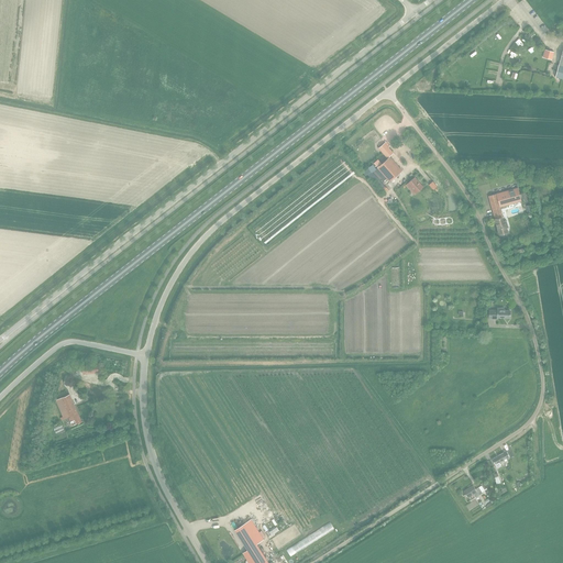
[(534,34),(528,31),(523,37),(531,41),(534,34)]
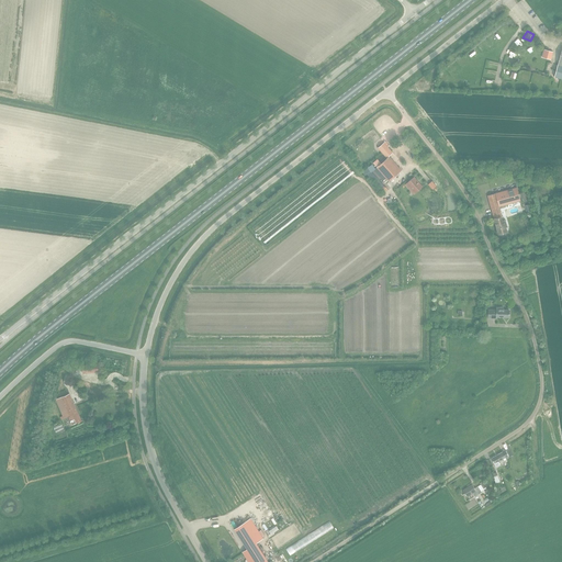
[(550,59),(552,52),(544,49),(542,57),(550,59)]
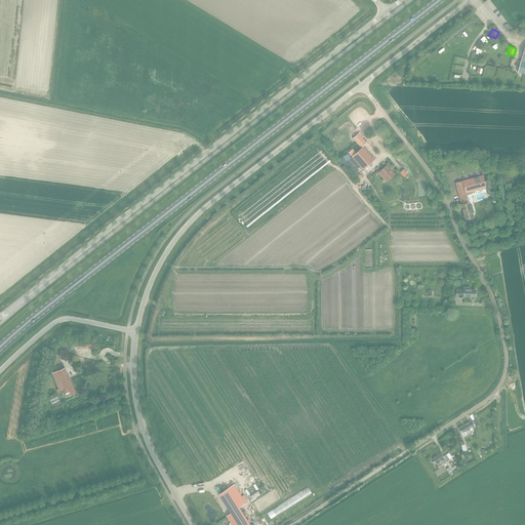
[(359,133),(353,137),(361,148),(363,146),(367,143),(359,133)]
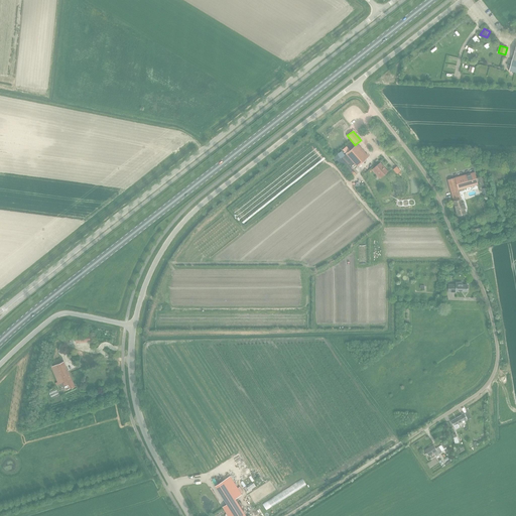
[(354,169),(357,166),(369,156),(357,143),(355,145),(343,156),(354,169)]
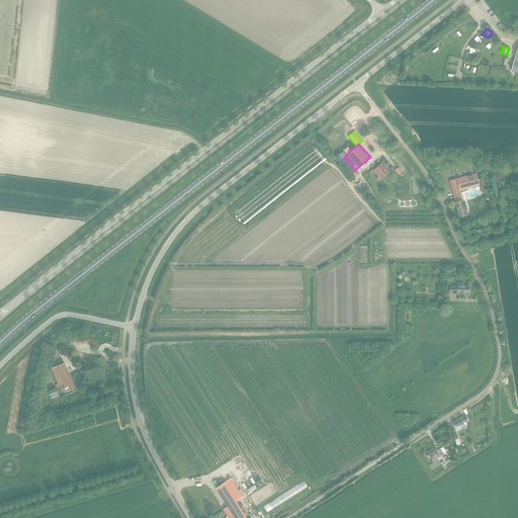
[(378,176),(379,175),(382,178),(390,172),(381,163),(373,170),(378,176)]
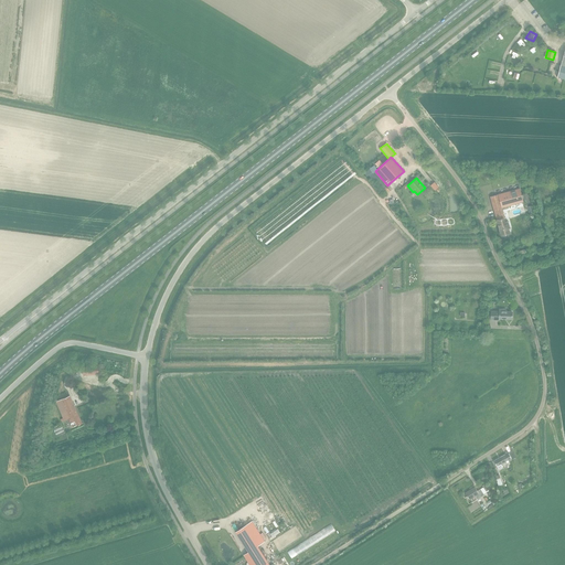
[(501,208),(523,202),(520,189),(491,196),(501,235),(509,233),(508,228),(510,227),(508,221),(504,222),(503,217),(504,217),(501,208)]
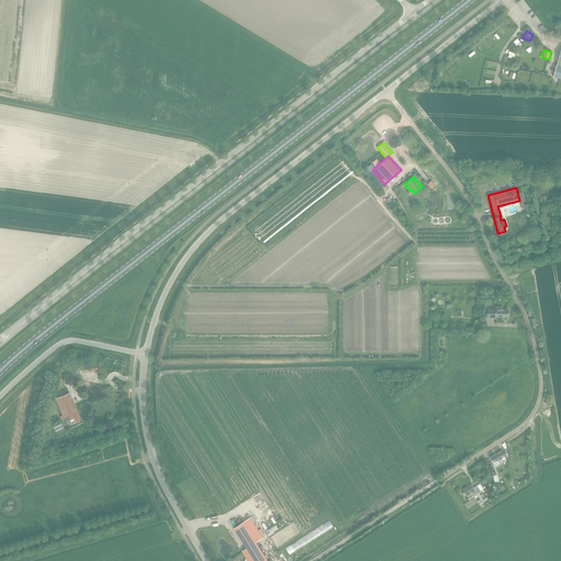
[(487,309),(487,318),(494,318),(495,316),(507,317),(508,309),(502,309),(502,307),(495,307),(495,309),(487,309)]
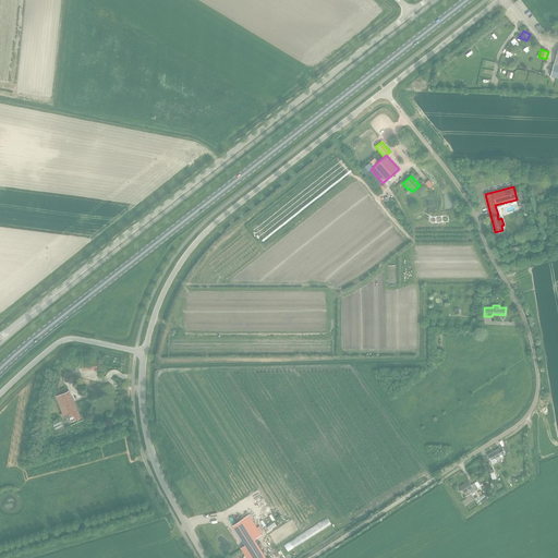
[(97,362),(82,363),(82,371),(97,370),(97,362)]
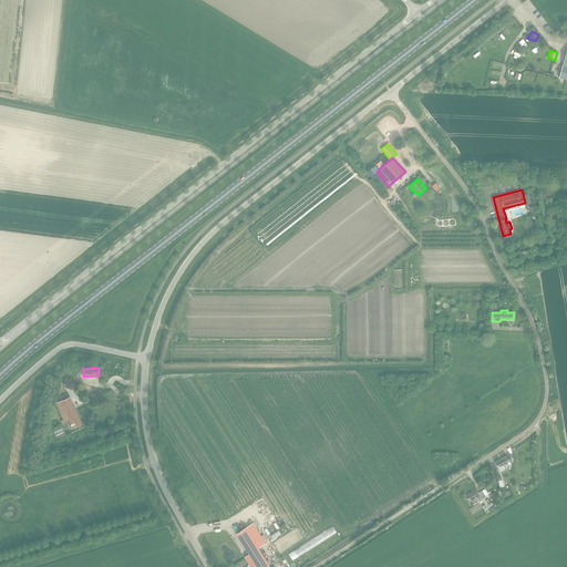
[(65,385),(63,393),(70,395),(72,388),(65,385)]
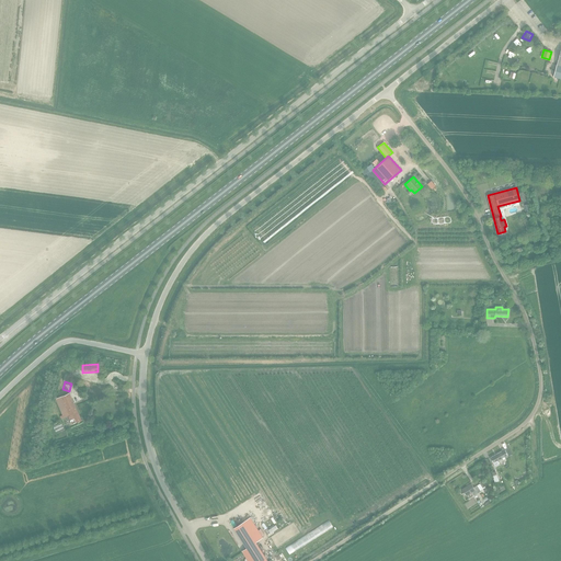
[(72,424),(81,420),(69,392),(56,399),(63,415),(60,416),(61,419),(69,414),(70,415),(68,416),(72,424)]
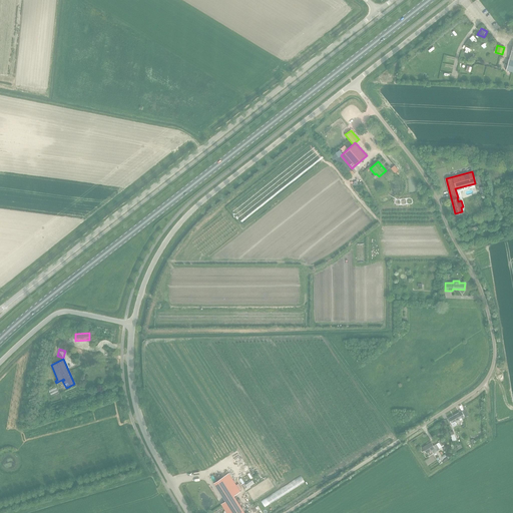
[(55,386),(48,390),(51,395),(58,392),(55,386)]
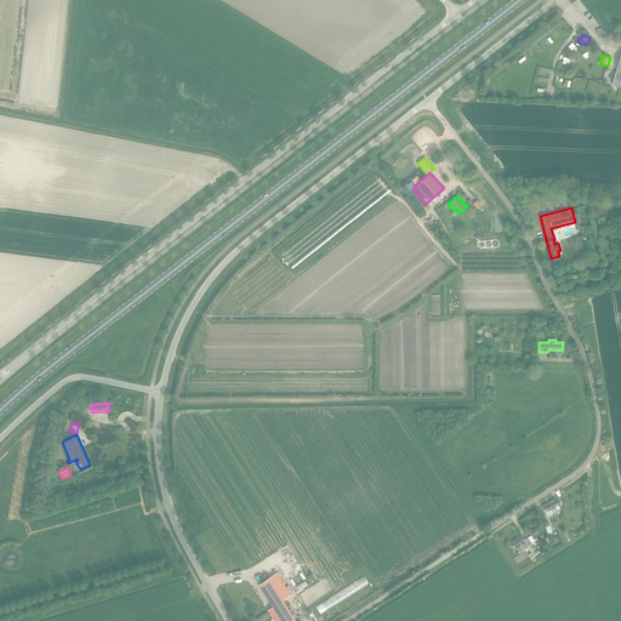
[(554,500),(542,506),(546,512),(547,516),(552,513),(551,512),(562,506),(562,503),(558,497),(554,500)]
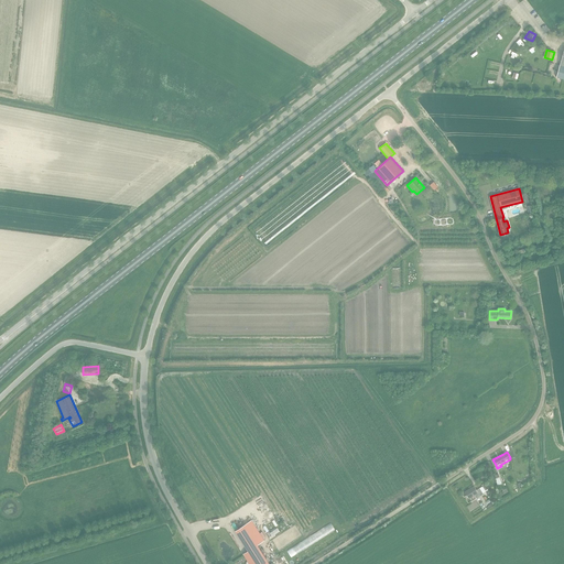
[(481,487),(479,488),(476,490),(474,486),(464,492),(468,499),(474,496),(476,499),(484,495),(483,494),(487,490),(486,489),(489,488),(488,485),(486,486),(484,484),(480,486),(481,487)]
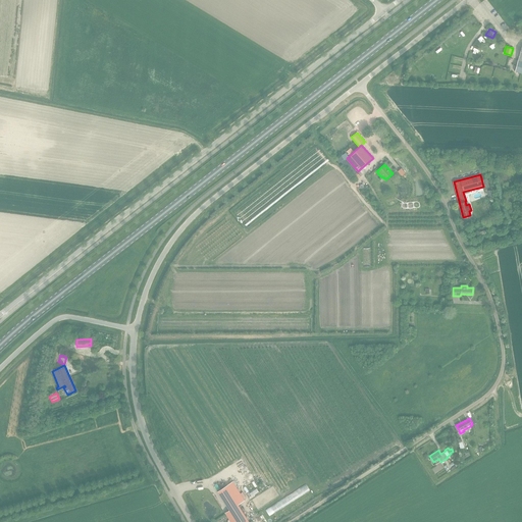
[(247,521),(249,521),(238,504),(245,500),(232,481),(217,490),(229,510),(224,513),(230,521),(247,521)]
